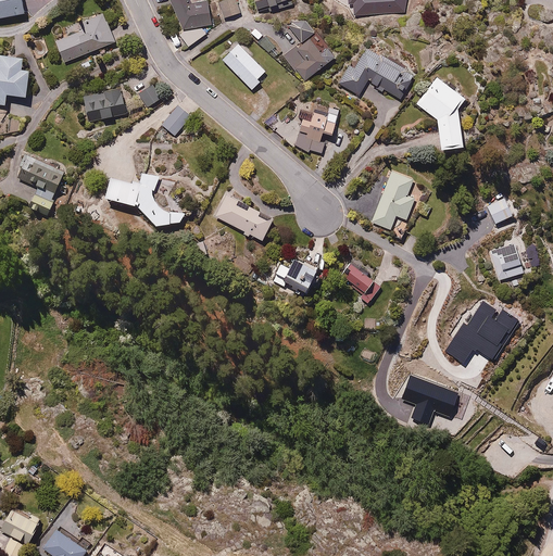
[(21,0),(0,0),(0,19),(23,16),(21,0)]
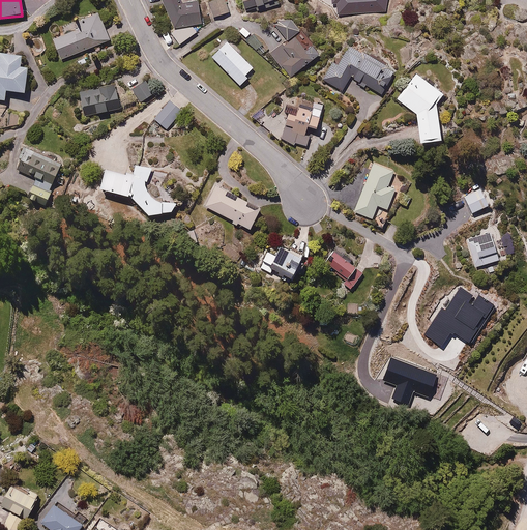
[(180,0),(162,0),(174,29),(169,31),(179,45),(196,31),(193,27),(200,25),(195,0),(194,0),(181,2),(180,0)]
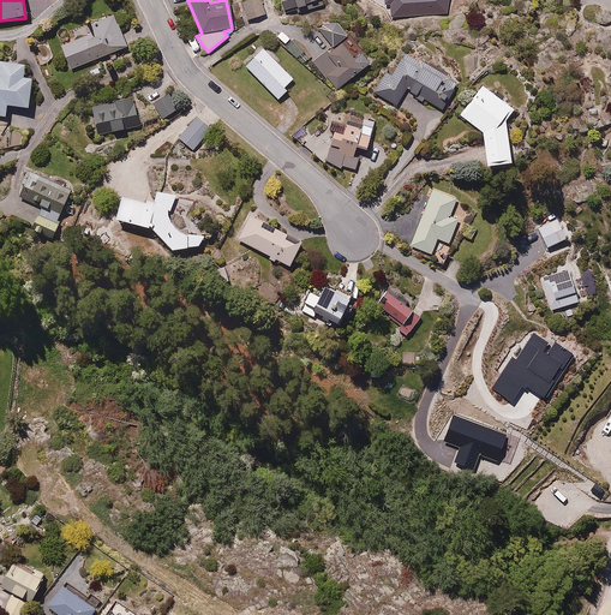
[(258,0),(240,0),(238,1),(245,21),(263,15),(258,0)]
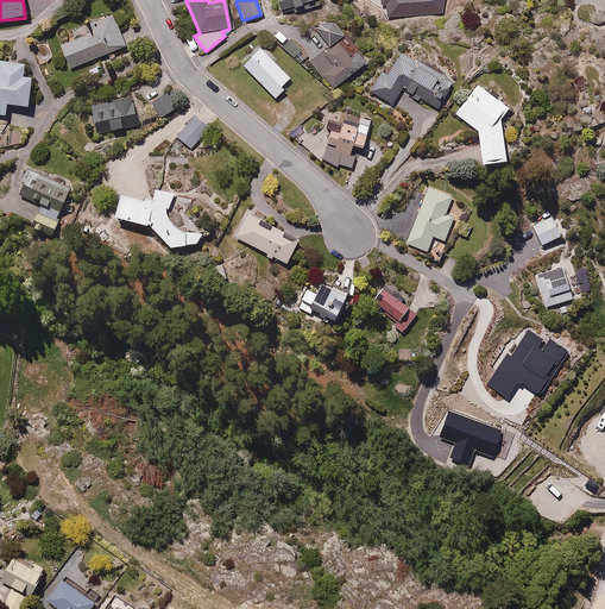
[(277,0),(282,12),(315,0),(277,0)]
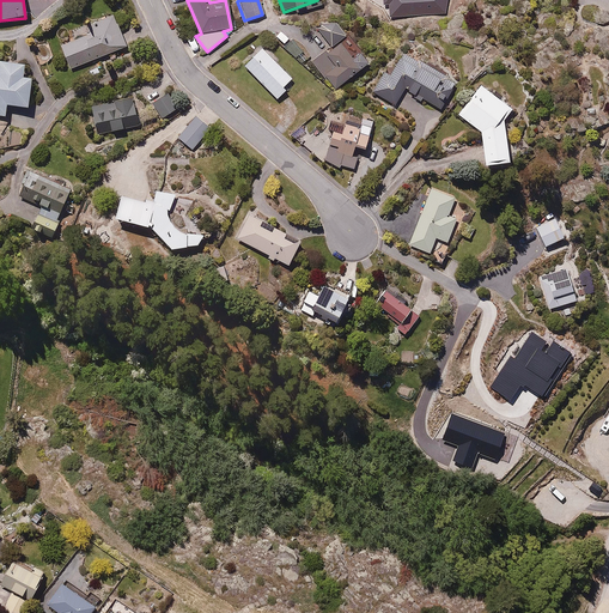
[(71,70),(123,47),(109,12),(86,22),(90,32),(60,44),(71,70)]
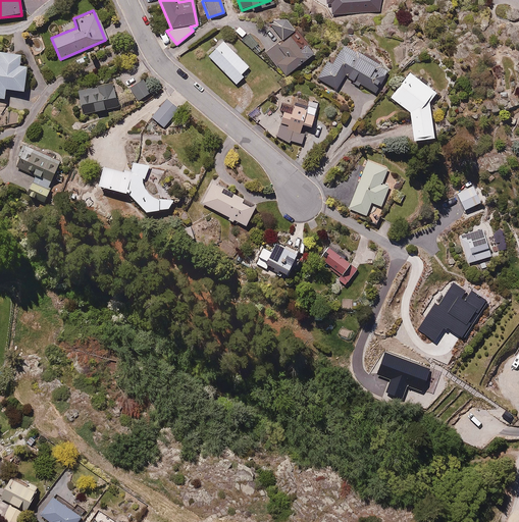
[(279,12),(267,23),(281,40),(264,55),(283,77),(311,54),(303,44),(300,47),(290,35),(296,31),(279,12)]
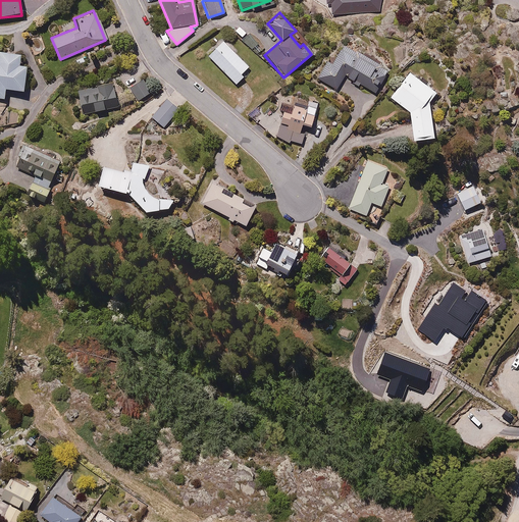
[(242,74),(249,66),(222,39),(206,55),(235,85),(244,75),(242,74)]
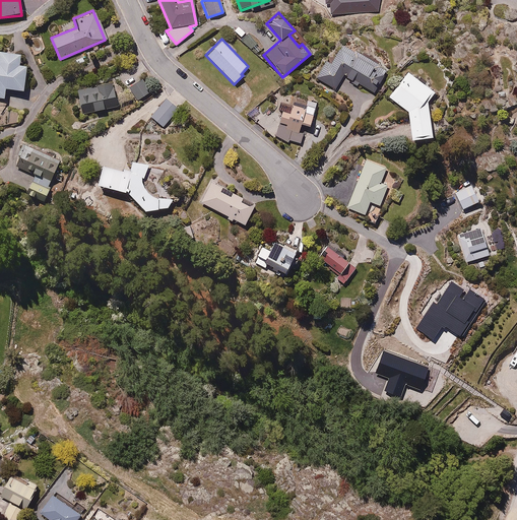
[(330,60),(325,57),(313,78),(335,91),(343,77),(372,94),(386,71),(340,44),(330,60)]
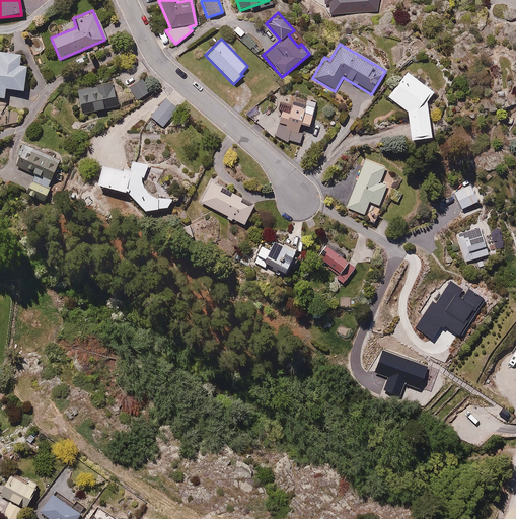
[(0,95),(5,96),(6,87),(25,89),(27,66),(20,65),(21,54),(0,51),(0,95)]
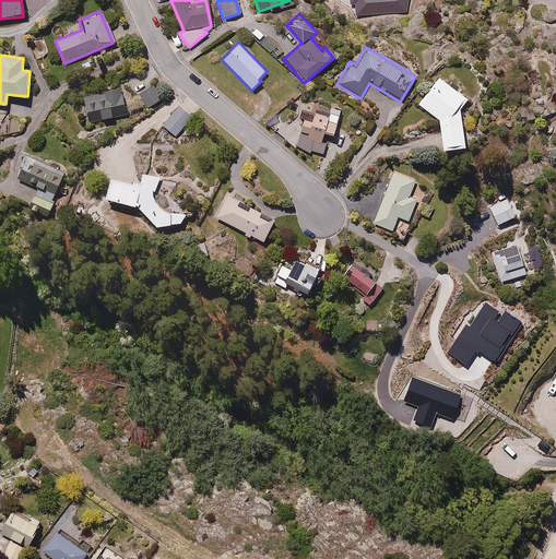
[(438,75),(417,104),(438,120),(441,150),(464,147),(460,109),(469,98),(438,75)]
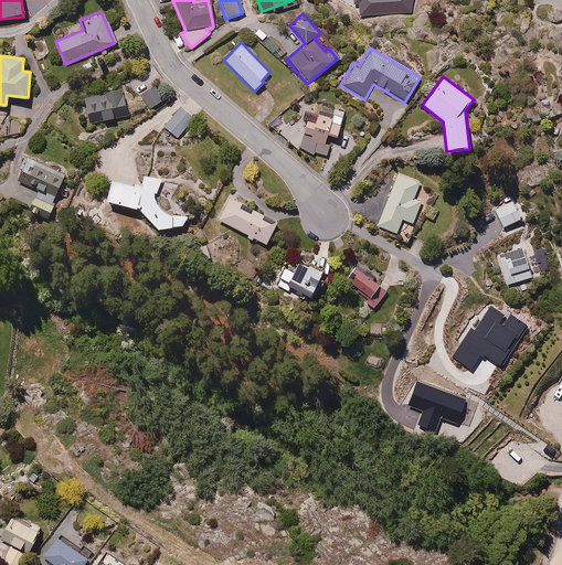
[(155,85),(138,93),(147,108),(162,99),(155,85)]
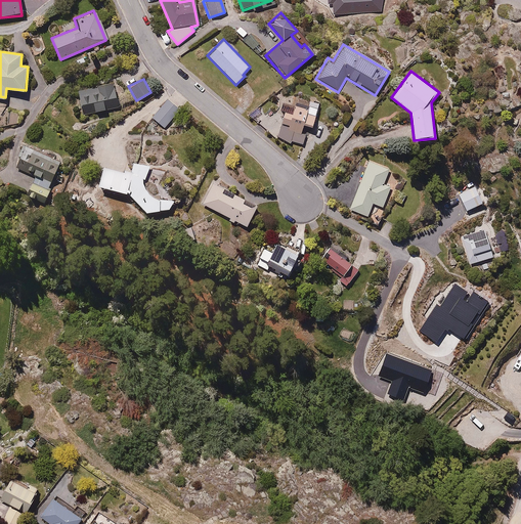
[(112,81),(76,89),(81,115),(118,106),(112,81)]
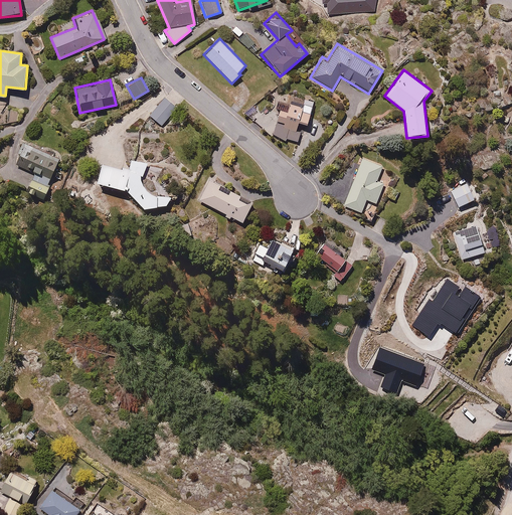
[(177,107),(166,98),(150,116),(161,126),(177,107)]
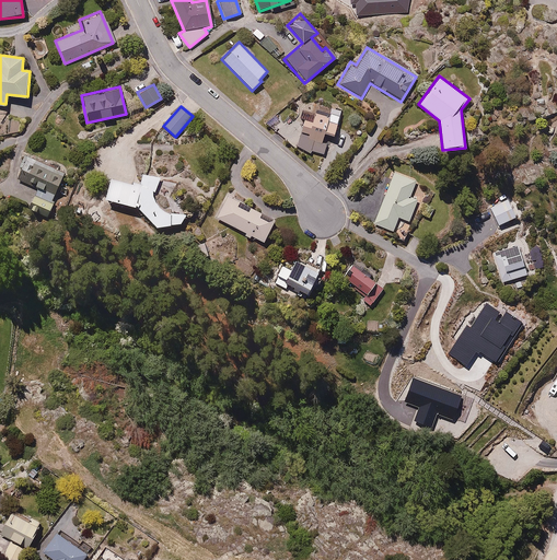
[(327,116),(305,111),(297,147),(324,153),(327,142),(324,142),(326,133),(334,136),(339,114),(328,112),(327,116)]
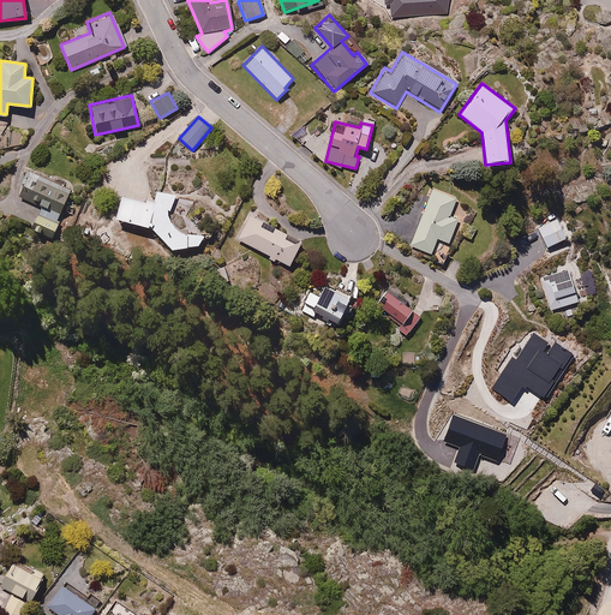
[(70,189),(30,171),(19,195),(59,213),(70,189)]
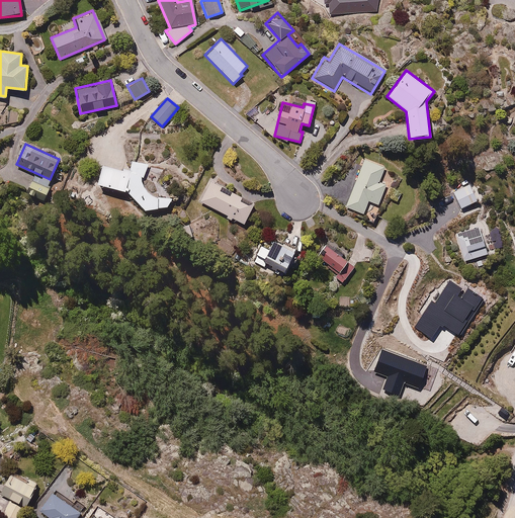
[(364,214),(368,201),(378,204),(385,185),(379,182),(385,166),(364,158),(346,208),(364,214)]
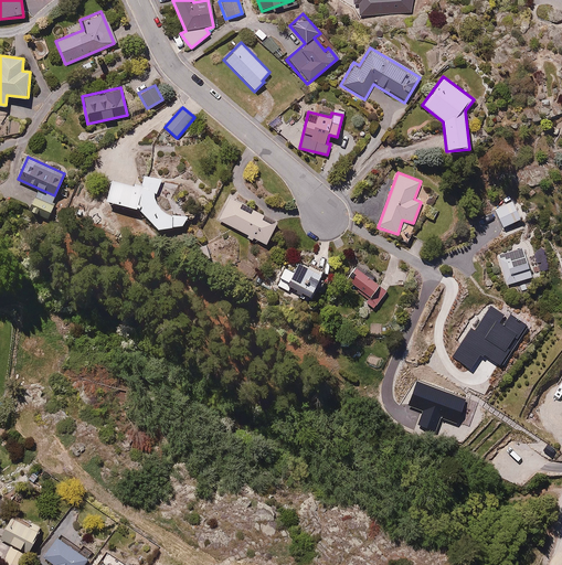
[(114,181),(107,201),(142,211),(159,231),(187,226),(191,215),(184,217),(178,217),(172,215),(166,211),(161,204),(159,196),(161,189),(165,180),(151,173),(145,190),(114,181)]
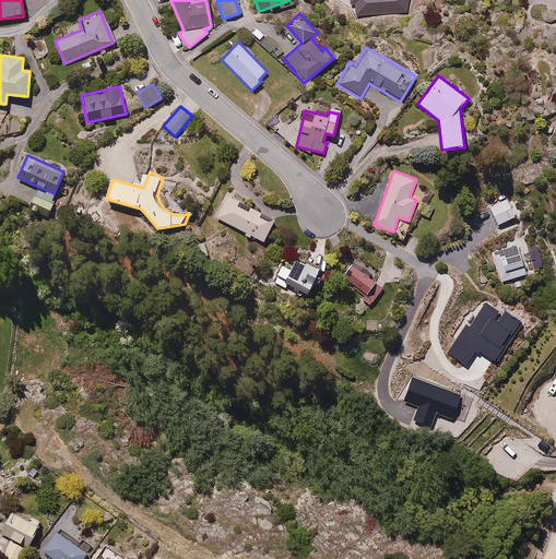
[(55,202),(35,193),(28,206),(48,216),(55,202)]
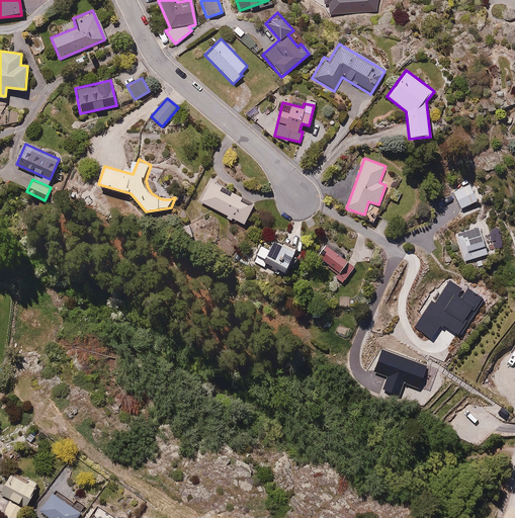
[(209,179),(197,201),(245,226),(255,205),(242,199),(244,196),(209,179)]
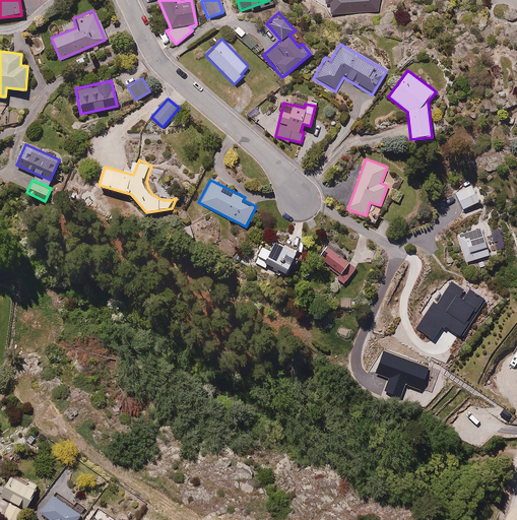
[(471,184),(452,193),(460,209),(479,201),(471,184)]
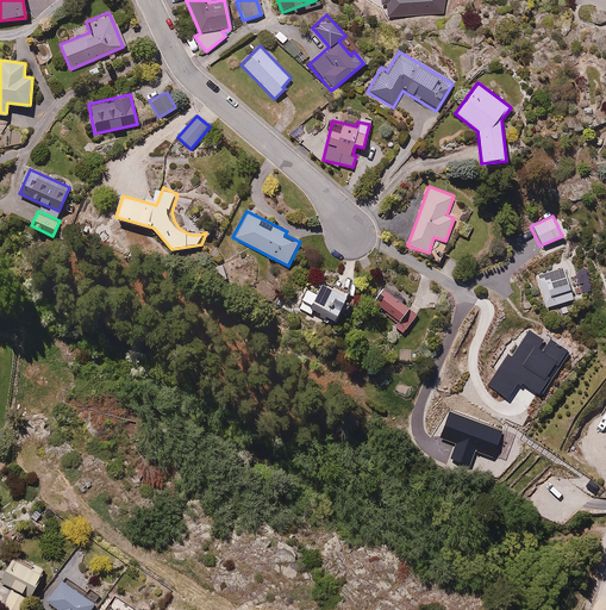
[(563,268),(543,277),(553,306),(574,299),(563,268)]
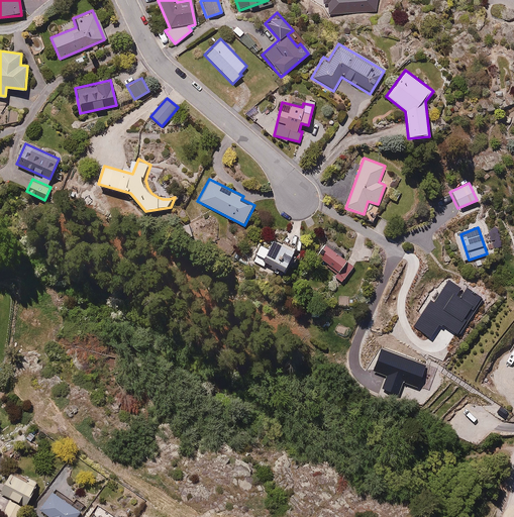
[(296,250),(267,237),(255,263),(285,276),(296,250)]
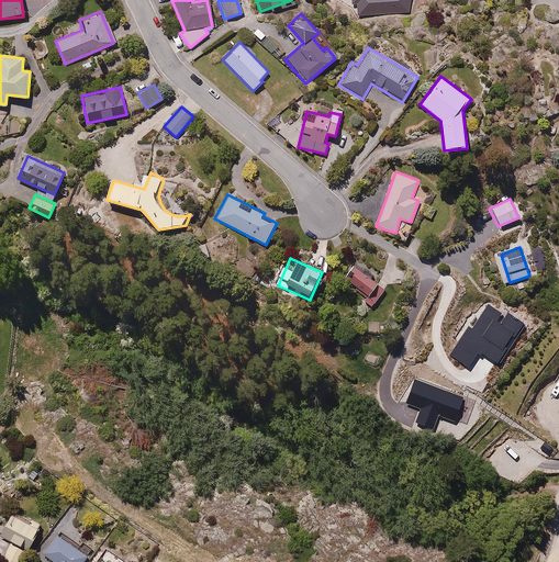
[(345,279),(368,296),(364,302),(371,307),(386,291),(355,266),(345,279)]
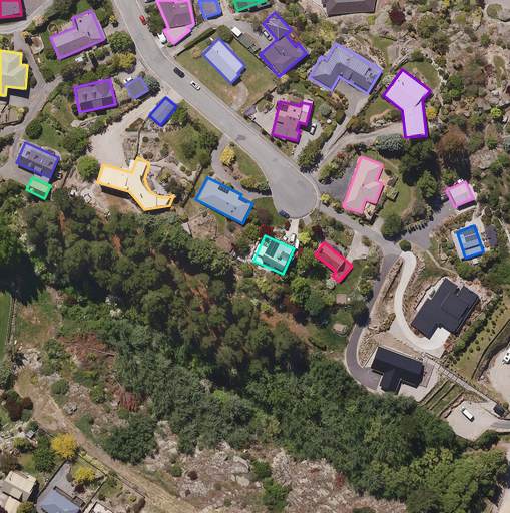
[(425,298),(408,324),(425,336),(433,323),(435,325),(437,322),(453,332),(476,296),(461,286),(455,296),(450,293),(455,286),(442,278),(428,300),(425,298)]
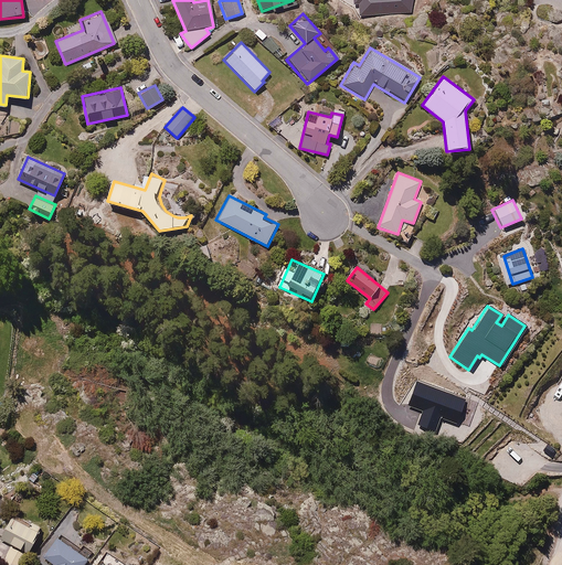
[(463,400),(413,381),(404,405),(420,411),(415,425),(433,432),(437,417),(455,424),(463,400)]
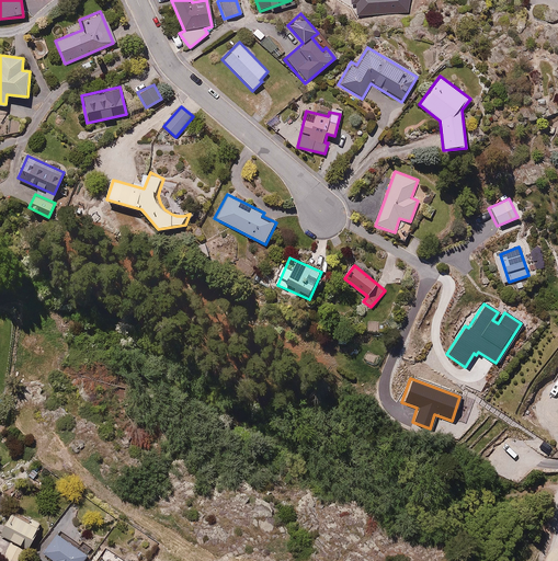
[(38,528),(11,514),(0,534),(0,537),(26,550),(38,528)]
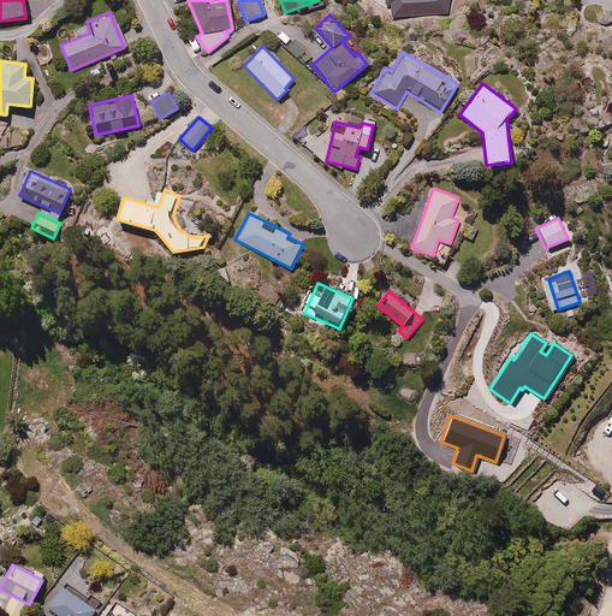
[(46,606),(59,615),(58,615),(89,615),(96,608),(64,584),(46,606)]
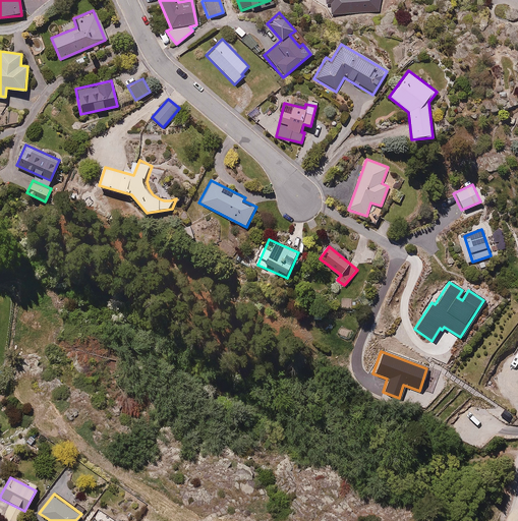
[(115,520),(102,512),(95,520),(115,520)]
